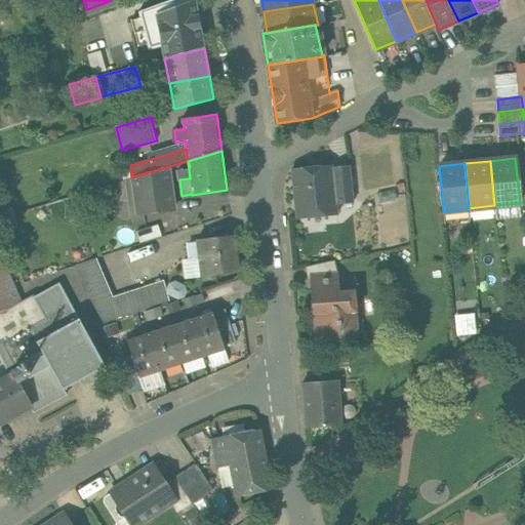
[(332,165),(291,169),(296,218),(337,214),(336,204),(332,168),(332,165)]
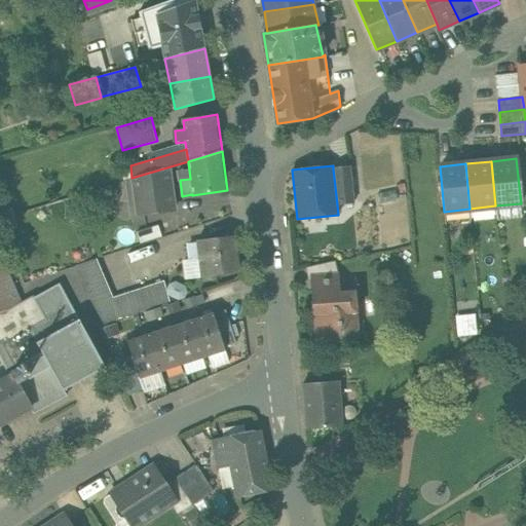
[(349,166),(333,168),(337,204),(353,202),(349,166)]
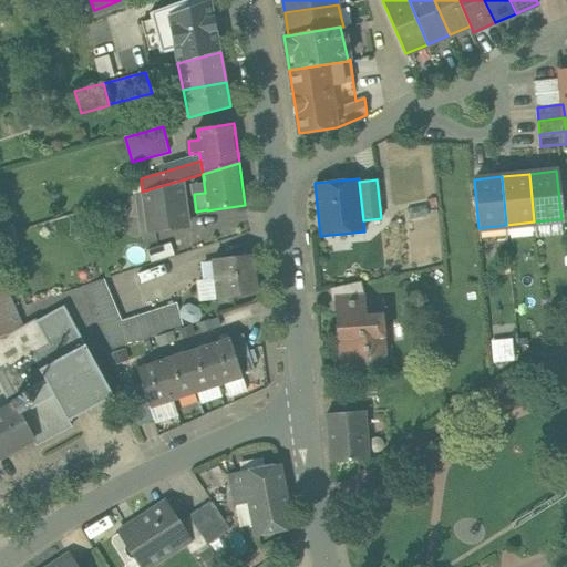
[(9,216),(0,219),(0,235),(14,230),(9,216)]
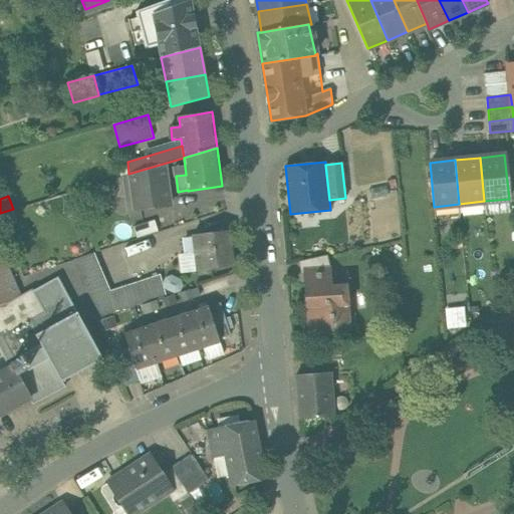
[(155,220),(134,226),(138,238),(159,231),(155,220)]
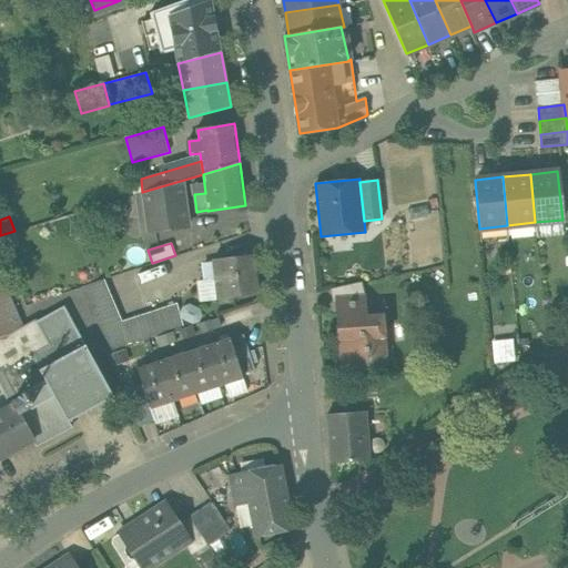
[(252,255),(214,260),(219,298),(256,294),(252,255)]
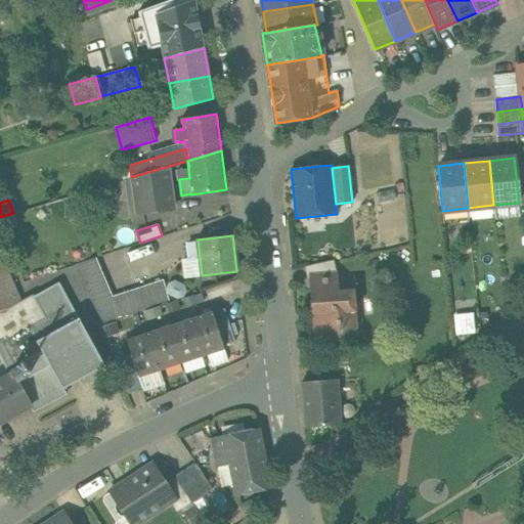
[(20,301),(0,253),(0,342),(45,317),(34,296),(33,295),(20,301)]
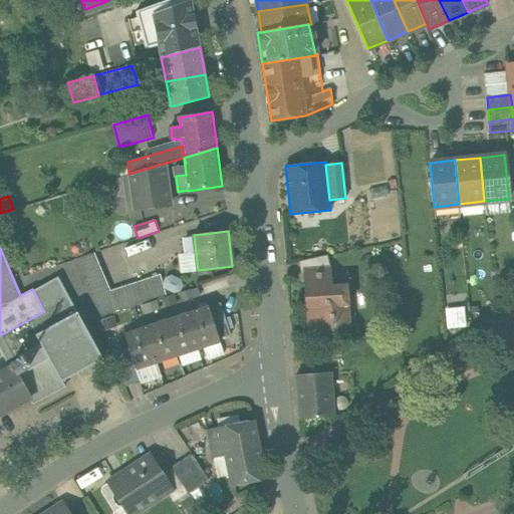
[(109,291),(93,253),(72,260),(97,319),(167,296),(160,275),(109,291)]
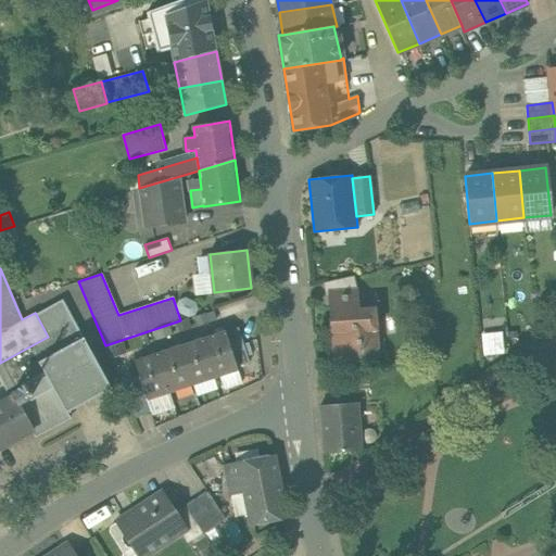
[(354,276),(327,282),(330,295),(357,289),(354,276)]
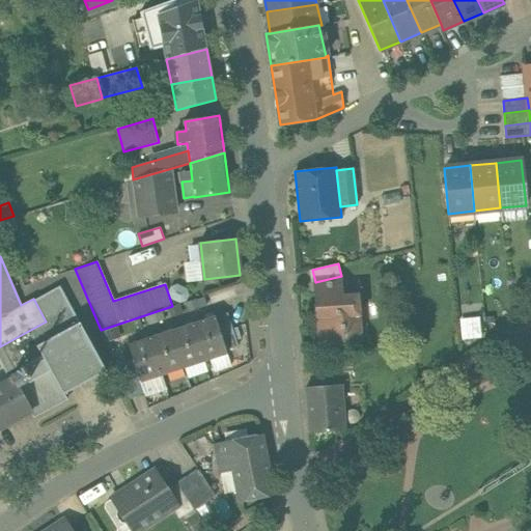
[(341,276),(315,282),(317,317),(324,317),(326,343),(361,341),(358,295),(342,296),(341,276)]
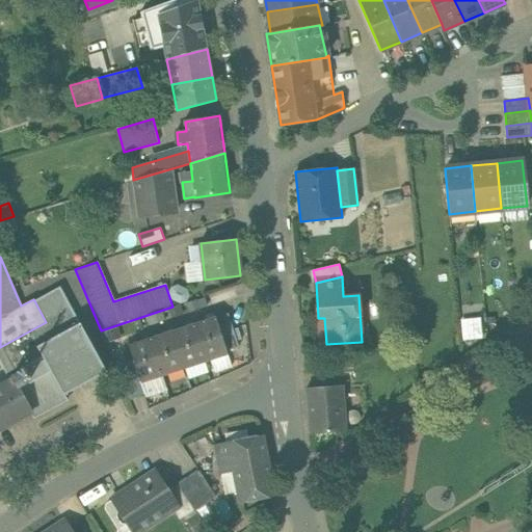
[(0,362),(10,380),(0,386),(0,428),(50,402),(53,407),(68,399),(64,394),(106,371),(60,287),(34,300),(46,322),(0,347),(0,362)]
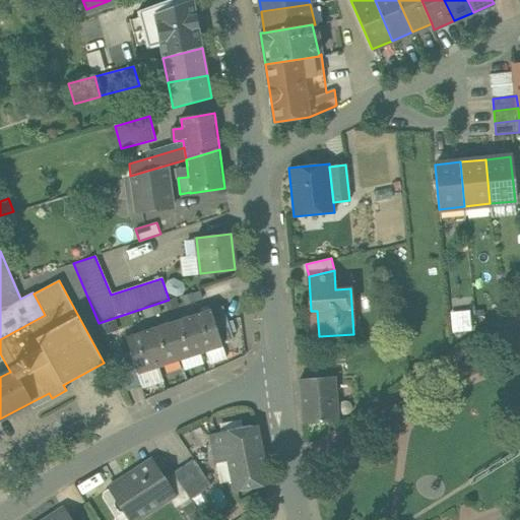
[(467,328),(466,309),(450,310),(450,329),(467,328)]
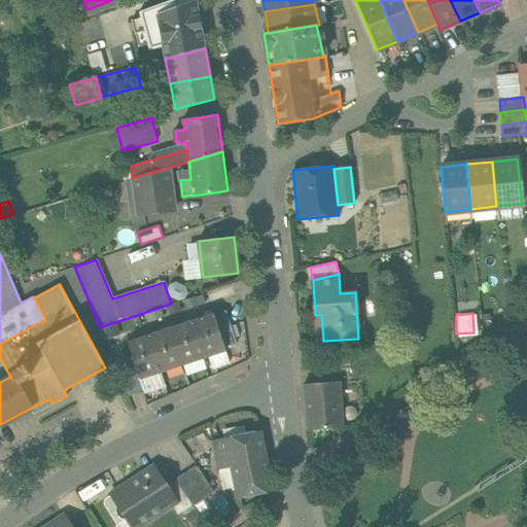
[(213,314),(191,321),(204,357),(203,354),(223,347),(224,351),(225,351),(224,347),(217,324),(213,314)]
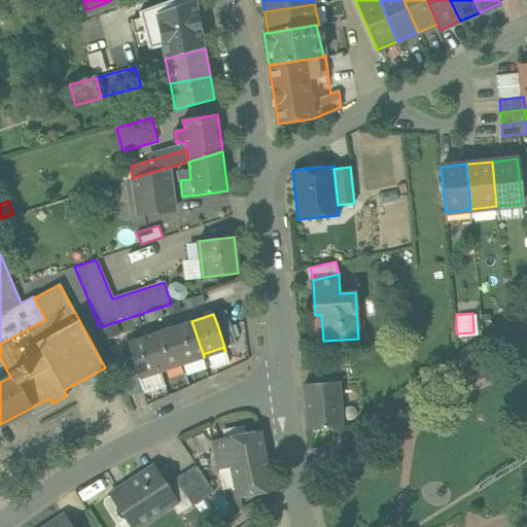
[(229,320),(217,324),(224,347),(236,343),(229,320)]
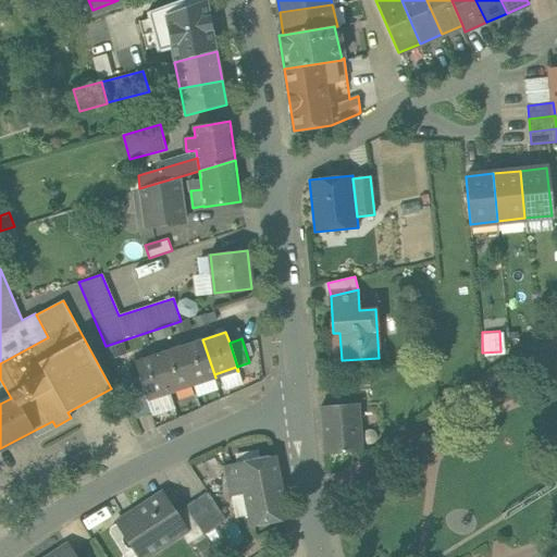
[(202,339),(181,346),(193,385),(194,385),(193,382),(213,374),(214,379),(215,378),(202,339)]
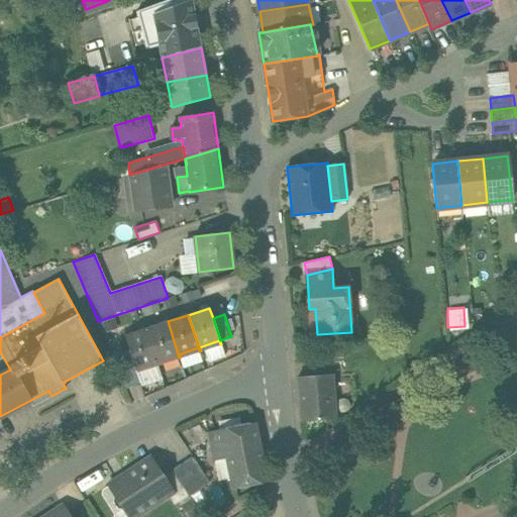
[(168,321),(146,328),(159,365),(158,360),(178,354),(179,357),(168,321)]
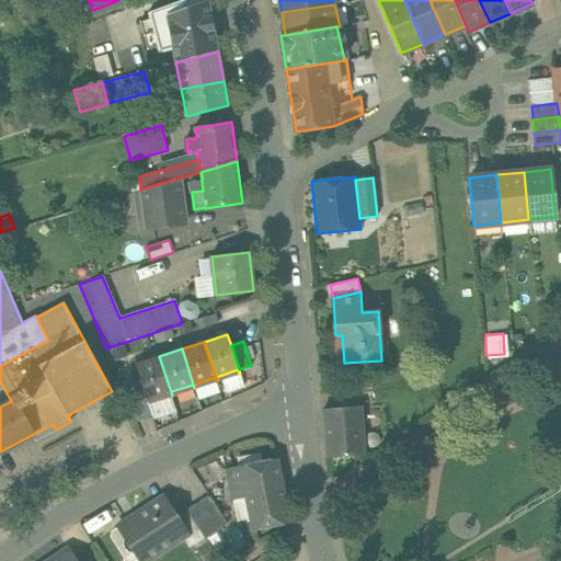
[(159,356),(136,364),(148,403),(149,403),(148,399),(170,392),(171,396),(172,396),(159,356)]
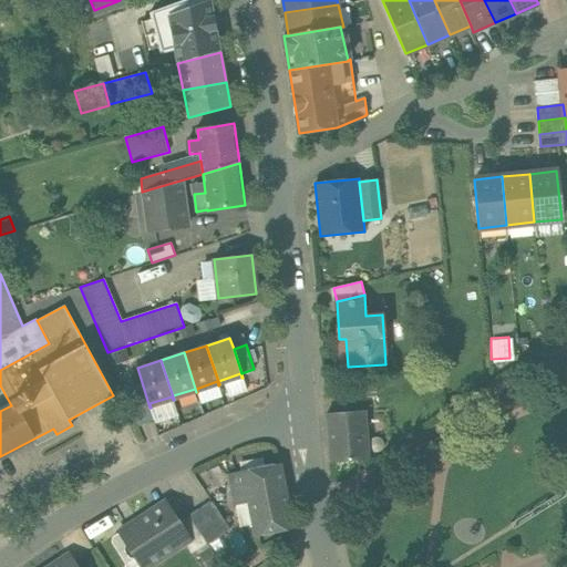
[(388,410),(327,414),(331,461),(369,457),(368,450),(391,449),(388,410)]
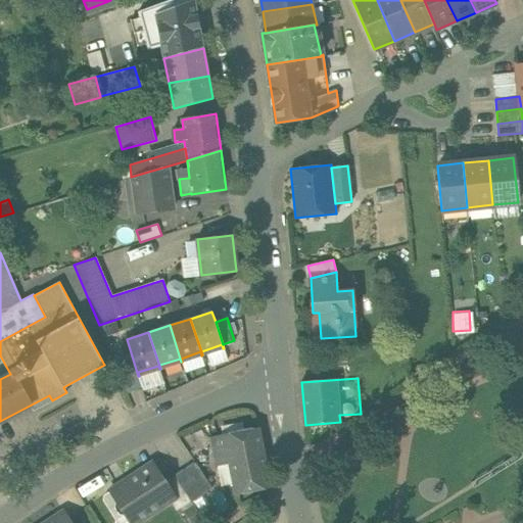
[(257,430),(226,436),(231,462),(236,491),(269,485),(257,430)]
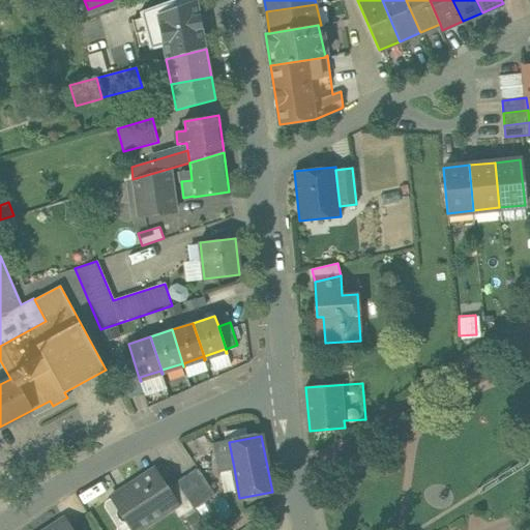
[(229,442),(215,444),(221,471),(234,468),(229,442)]
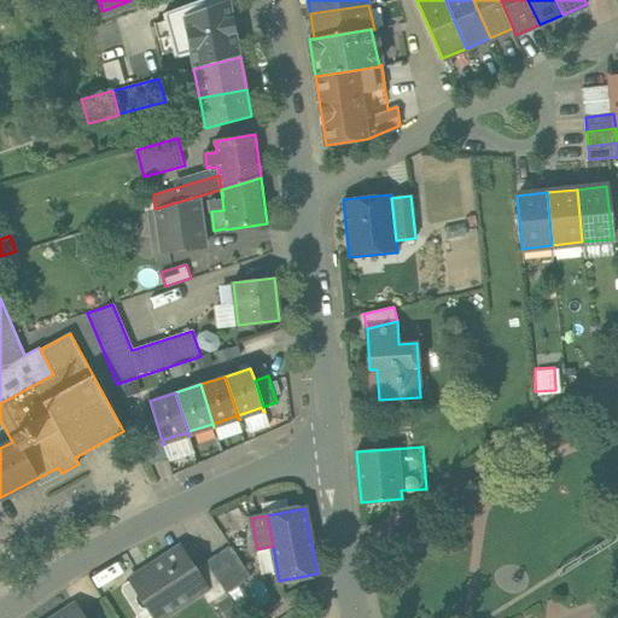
[(207,563),(207,561),(193,542),(181,551),(207,588),(200,592),(209,604),(226,593),(207,563)]
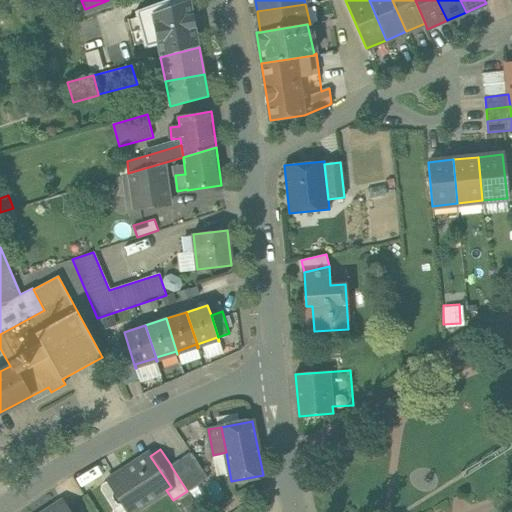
[(192,453),(171,466),(187,491),(208,478),(192,453)]
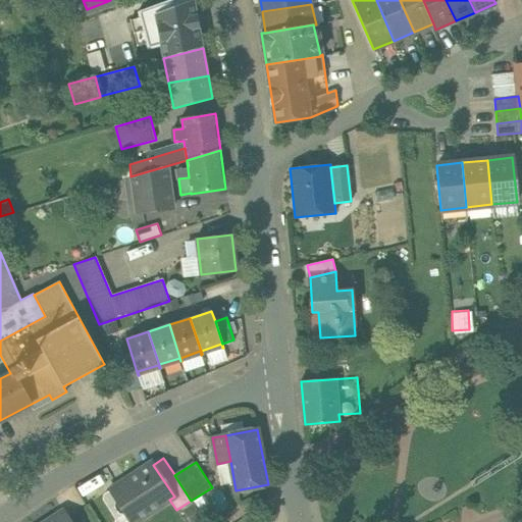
[(152,463),(111,489),(118,501),(115,503),(114,506),(119,513),(123,514),(125,513),(132,521),(135,521),(169,500),(174,497),(153,465),(152,463)]
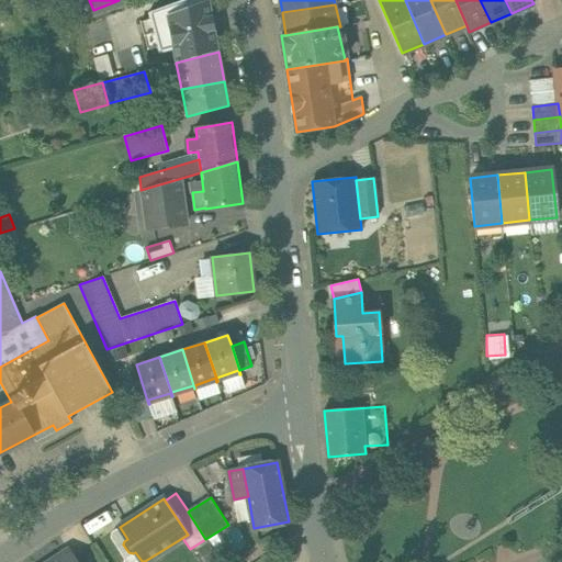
[(209,543),(198,551),(204,561),(211,561),(218,558),(209,543)]
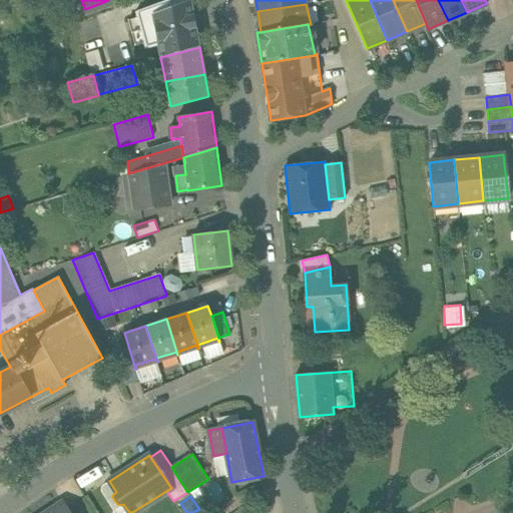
[(69,512),(62,502),(44,512),(69,512)]
